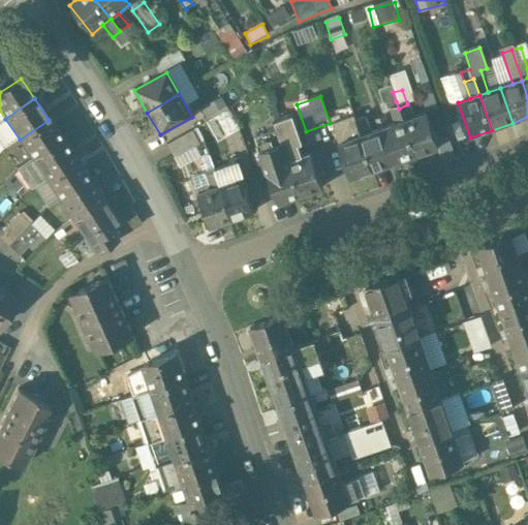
[(396,101),(386,104),(390,112),(399,109),(396,101)]
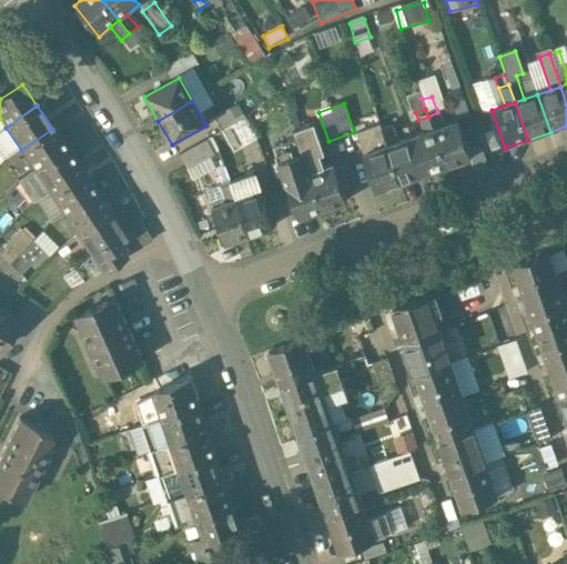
[(236,110),(215,121),(221,132),(242,121),(236,110)]
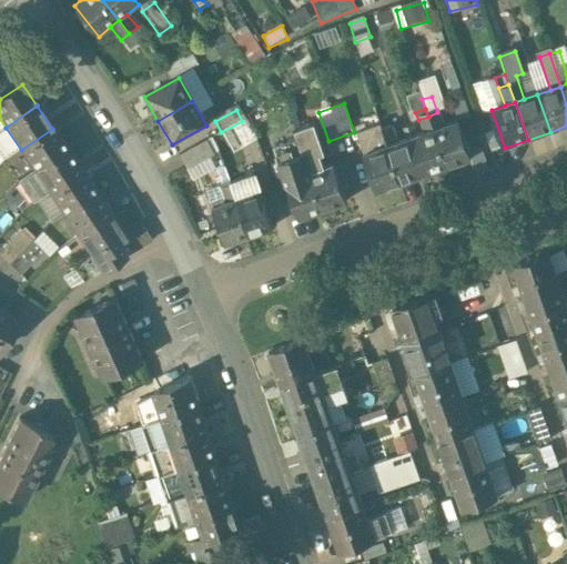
[(443,128),(437,112),(428,117),(433,131),(443,128)]
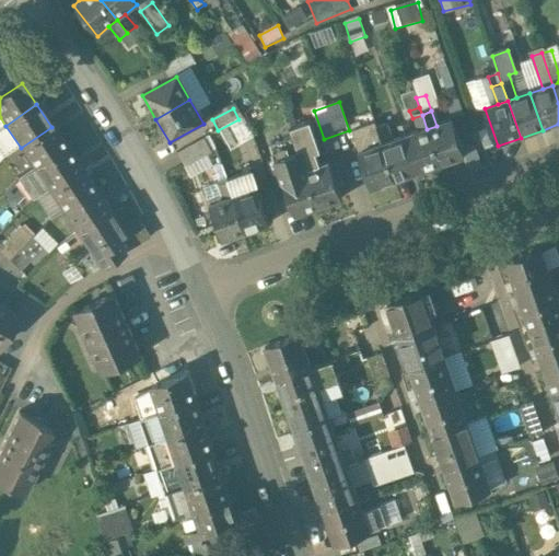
[(422,115),(412,118),(417,132),(427,129),(422,115)]
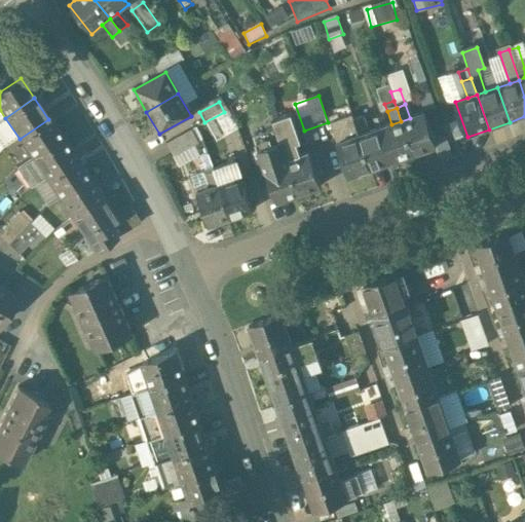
[(224,112),(204,122),(218,145),(237,135),(224,112)]
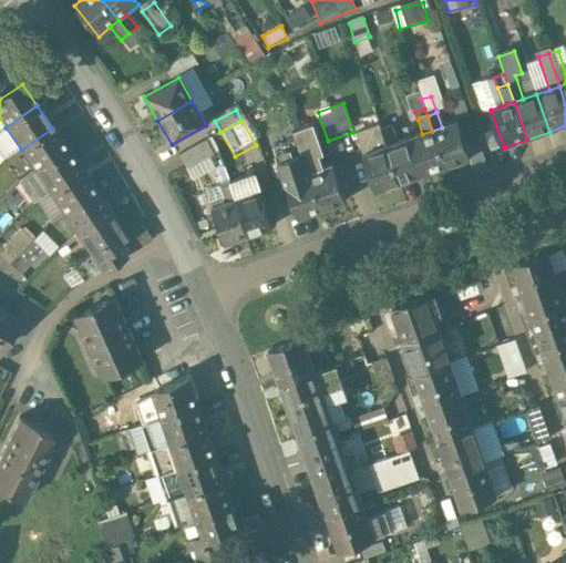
[(442,128),(432,131),(445,167),(469,160),(456,122),(442,128)]
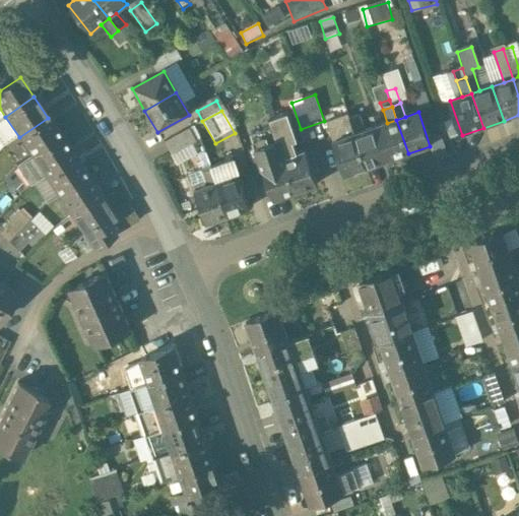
[(301,153),(287,116),(270,121),(277,141),(283,159),(301,153)]
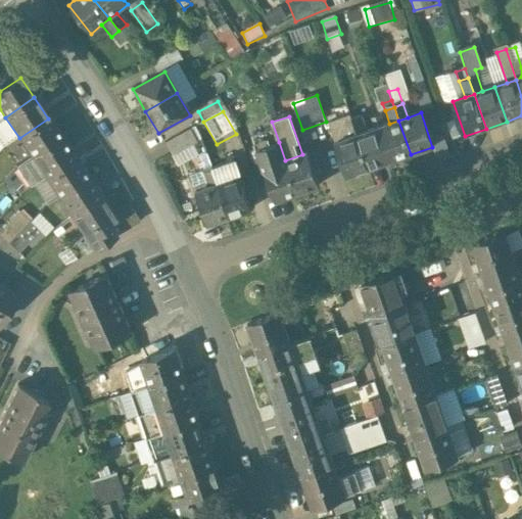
[(5,118),(0,121),(0,146),(2,150),(19,138),(5,118)]
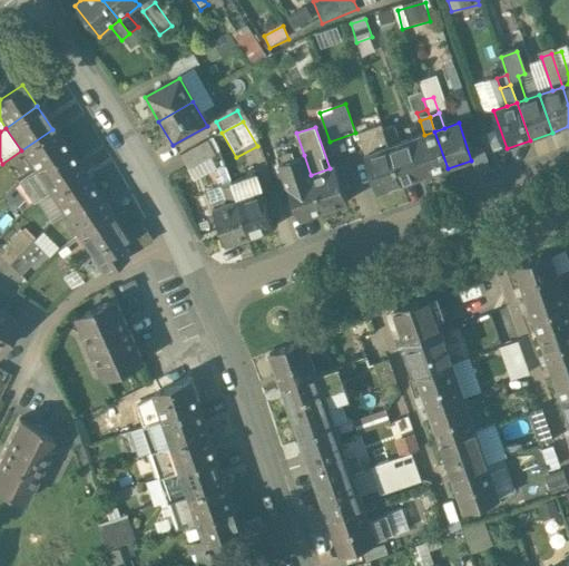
[(52,129),(21,150),(36,173),(67,152),(52,129)]
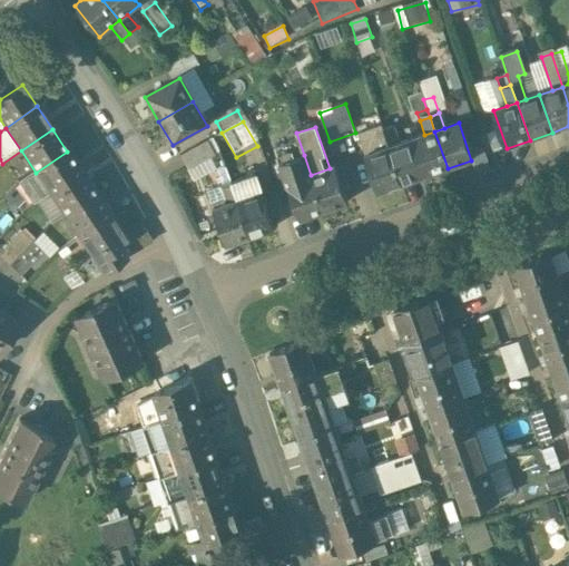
[(398,144),(393,129),(383,133),(388,148),(398,144)]
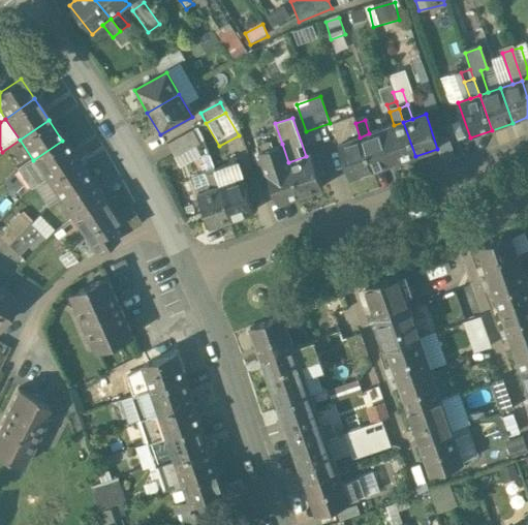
[(394,125),(382,129),(395,164),(415,156),(403,122),(394,125)]
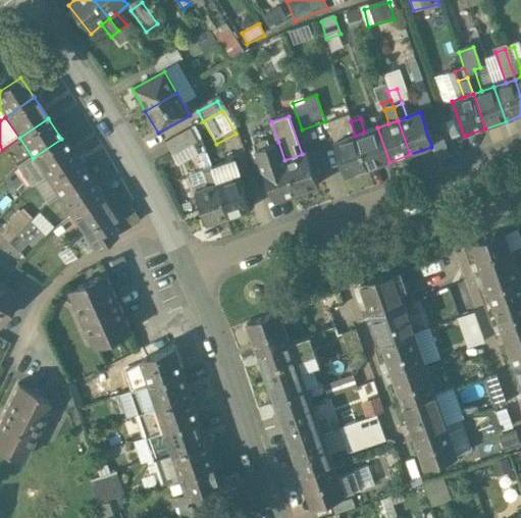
[(351,121),(342,124),(347,139),(355,136),(351,121)]
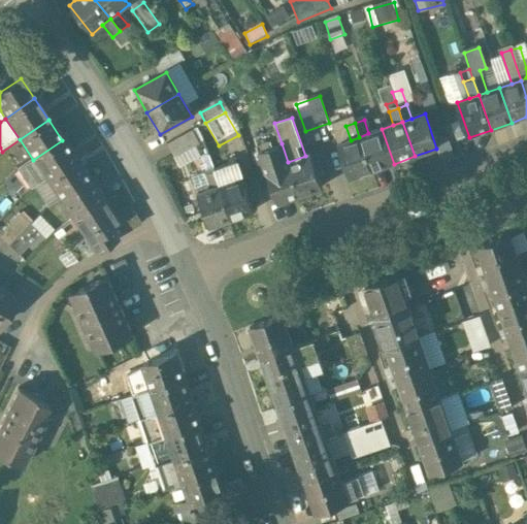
[(368,133),(359,137),(371,171),(394,164),(382,129),(368,133)]
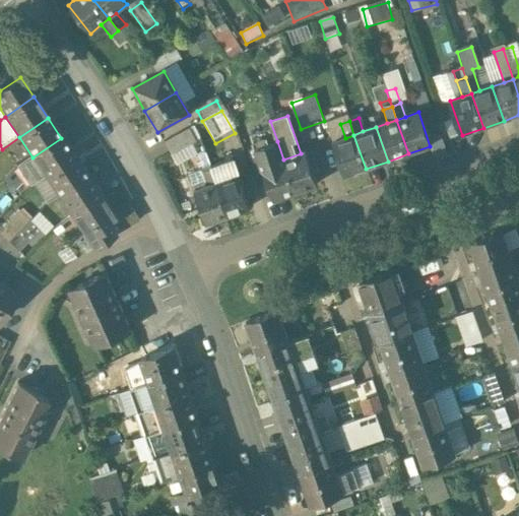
[(189,130),(164,143),(171,156),(196,143),(189,130)]
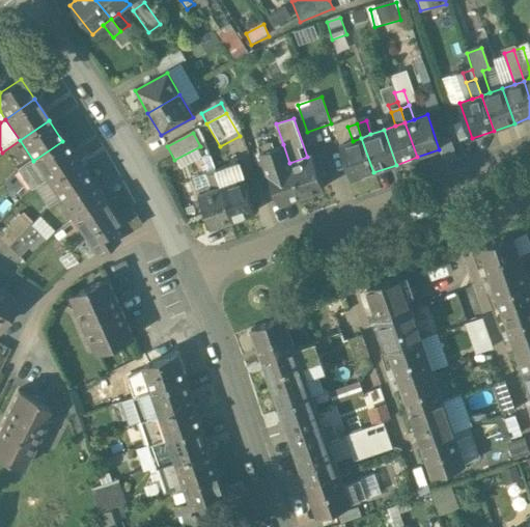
[(353,141),(339,145),(352,181),(373,172),(361,138),(353,141)]
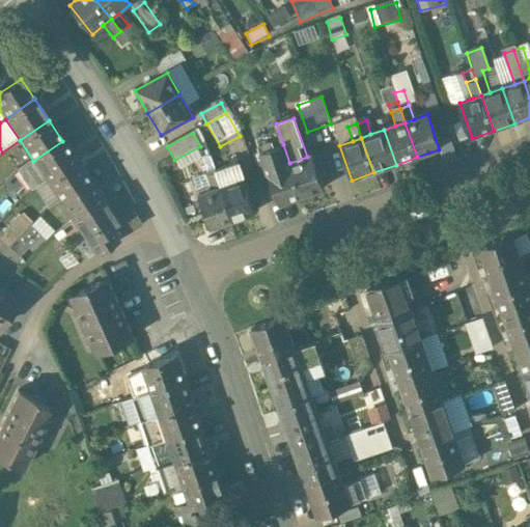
[(62,141),(33,161),(47,182),(76,162),(62,141)]
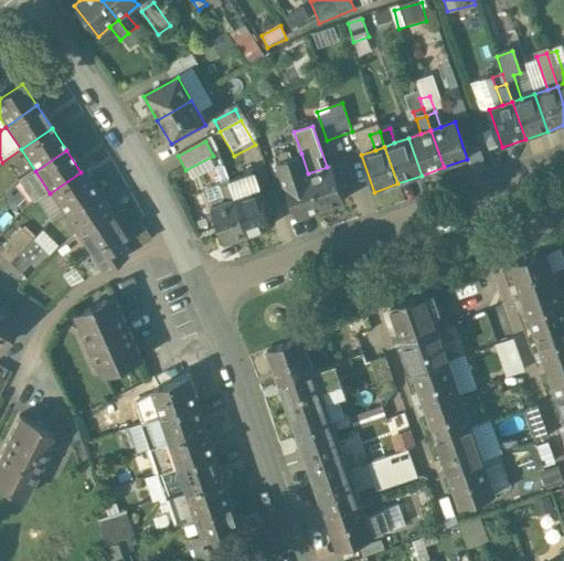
[(301,154),(290,158),(298,177),(308,173),(301,154)]
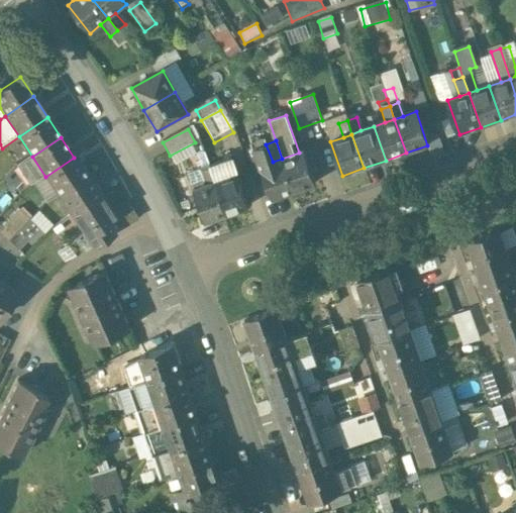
[(266,144),(252,148),(260,167),(273,162),(266,144)]
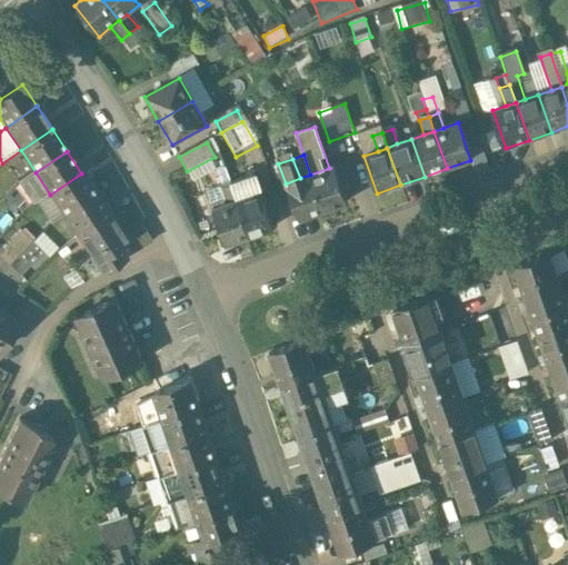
[(329,168),(310,175),(324,211),(348,204),(335,166),(329,168)]
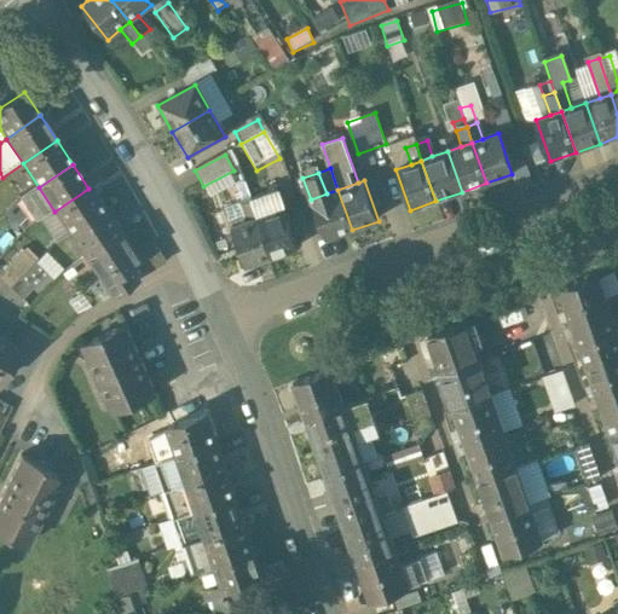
[(39,187),(18,201),(34,225),(55,212),(39,187)]
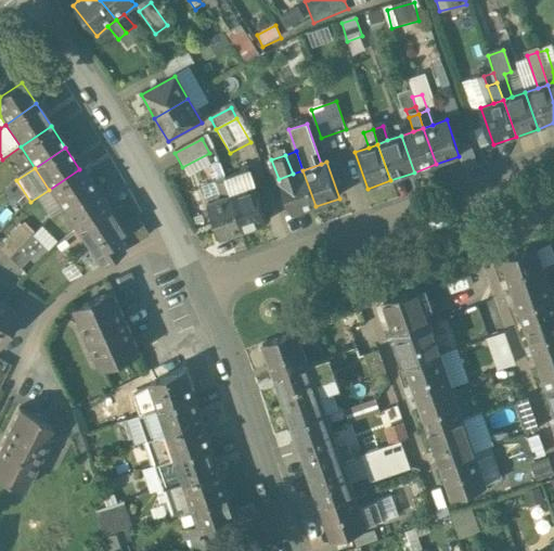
[(79,169),(49,190),(64,212),(94,192),(79,169)]
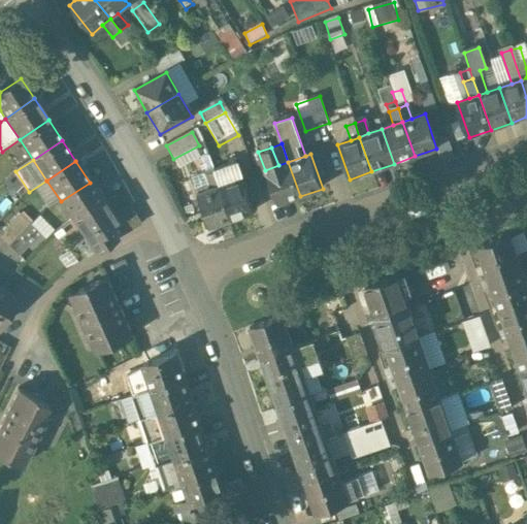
[(278,165),(265,170),(277,204),(300,196),(288,162),(278,165)]
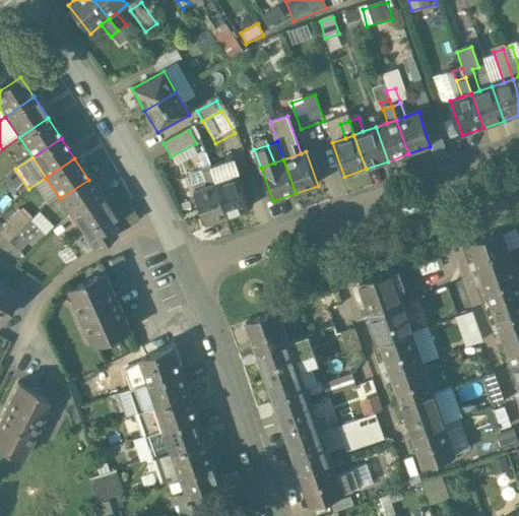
[(219,167),(210,170),(215,183),(223,181),(219,167)]
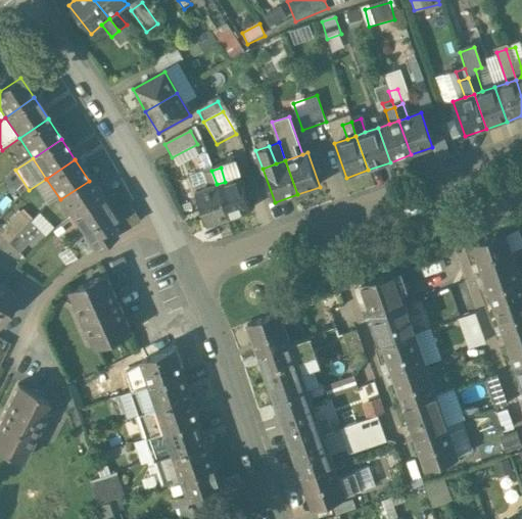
[(211,171),(203,174),(208,187),(217,184),(211,171)]
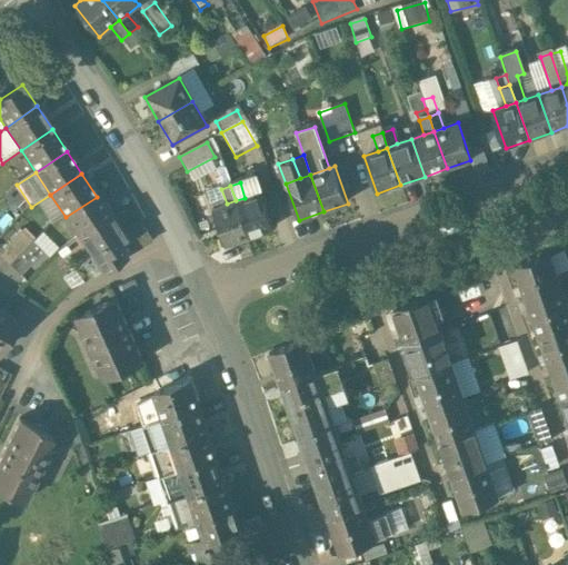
[(245,198),(236,200),(249,238),(272,230),(260,192),(245,198)]
